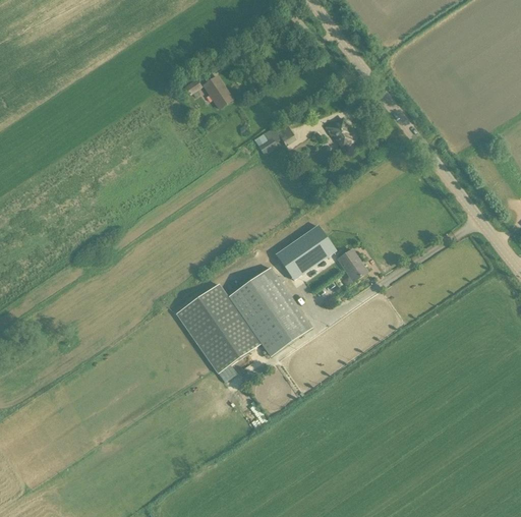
[(203,83),(219,107),(233,97),(218,73),(203,83)]
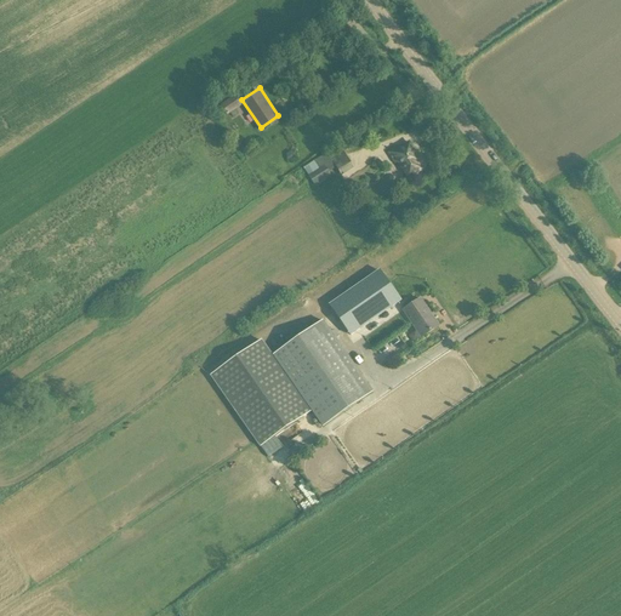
[(239,109),(235,106),(241,102),(235,91),(220,101),(227,112),(231,109),(233,113),(239,109)]
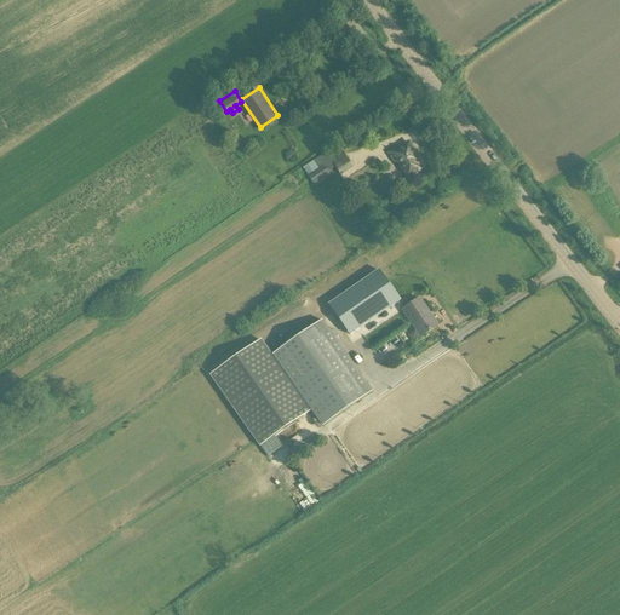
[(340,142),(329,148),(319,153),(303,164),(314,182),(331,172),(323,161),(331,156),(340,171),(354,164),(340,142)]
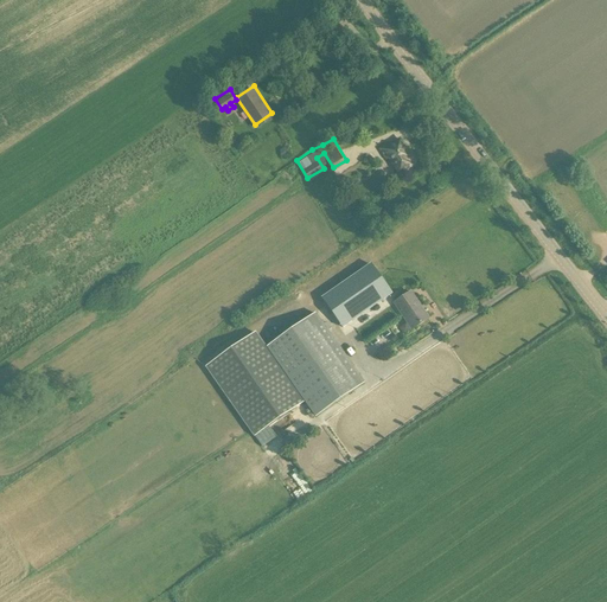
[(411,154),(403,142),(395,147),(391,140),(388,143),(384,139),(378,142),(385,154),(388,152),(398,170),(413,161),(409,155),(411,154)]
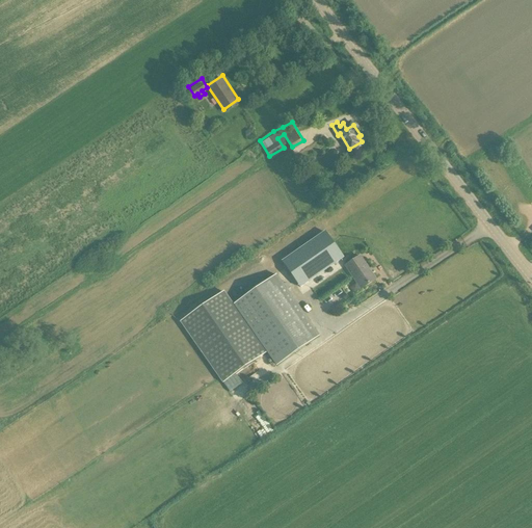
[(325,229),(281,260),(285,266),(298,285),(343,255),(333,239),(325,229)]
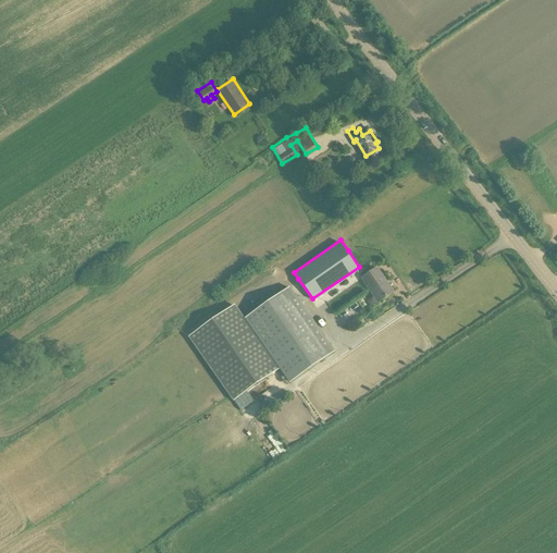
[(371,304),(378,299),(394,289),(378,263),(361,274),(373,294),(367,298),(371,304)]
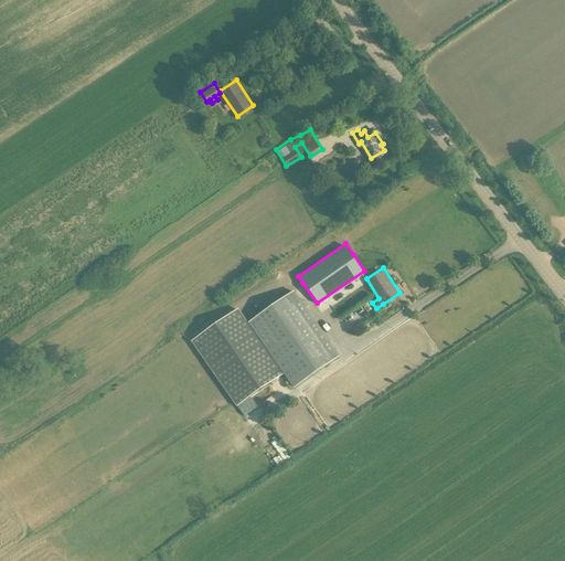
[(339,353),(294,288),(248,320),(294,384),(339,353)]
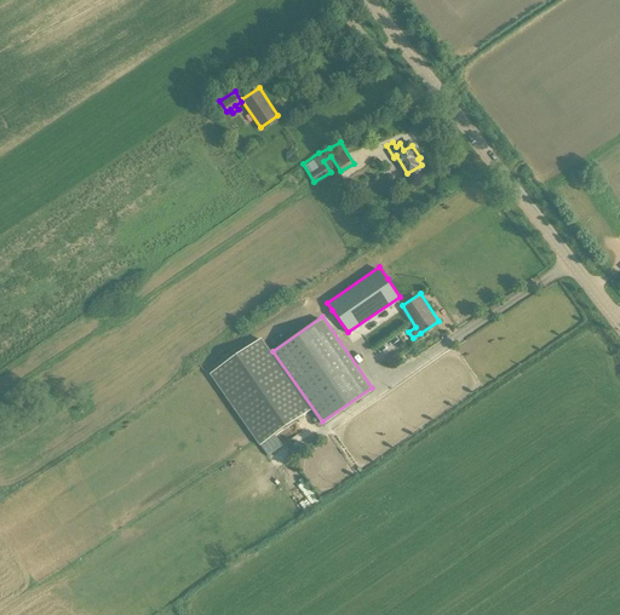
[(260,335),(210,371),(259,441),(309,407),(271,352),(260,335)]
